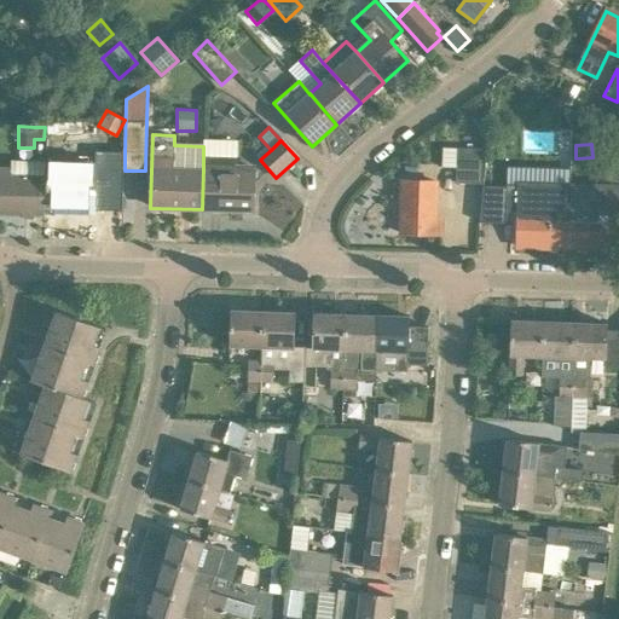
[(94,215),(94,206),(122,207),(123,171),(125,171),(125,152),(96,151),(97,167),(45,165),(44,214),(94,215)]
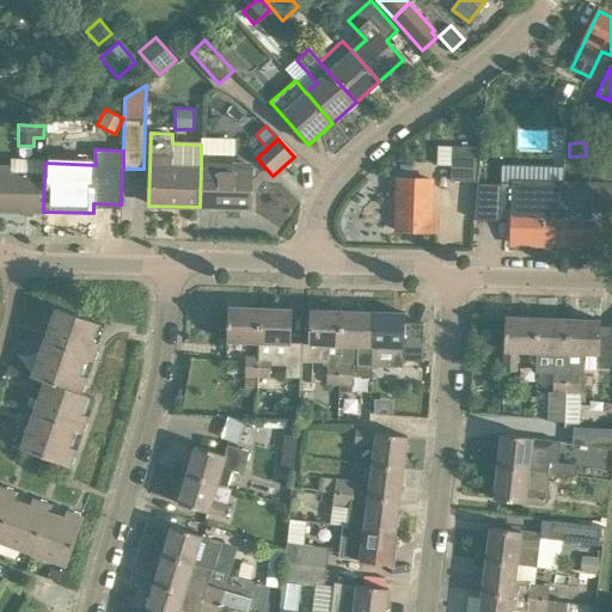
[(477,182),(477,150),(452,150),(451,181),(477,182)]
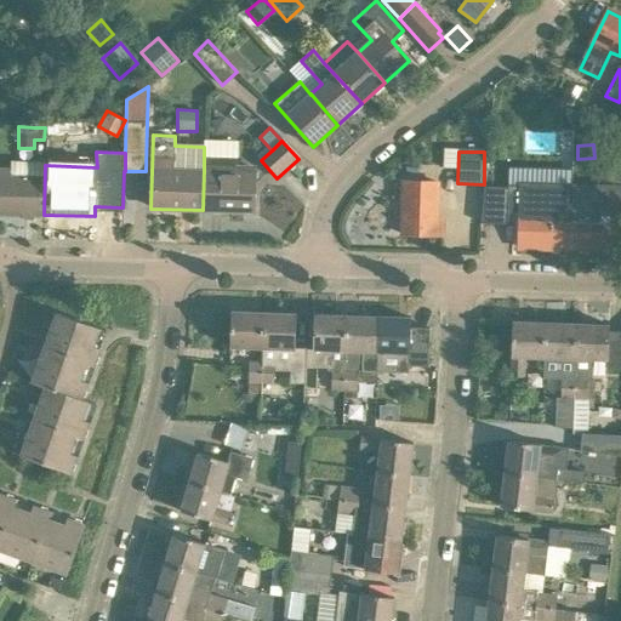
[(204,167),(204,170),(203,210),(254,211),(255,170),(238,169),(238,155),(204,155),(204,167)]
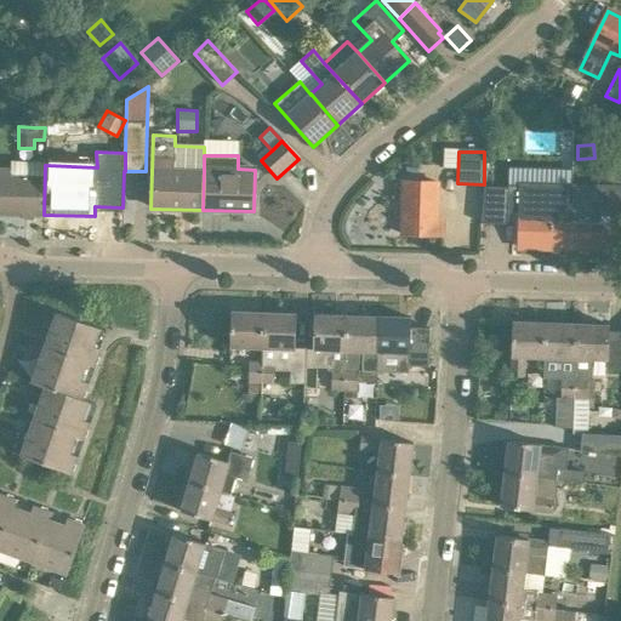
[(0,212),(44,215),(45,165),(11,165),(11,172),(0,171),(0,212)]
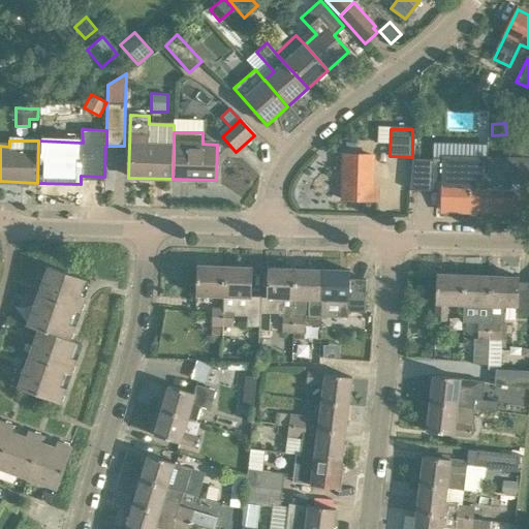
[(372,187),(373,156),(343,156),(342,200),(377,201),(378,187),(372,187)]
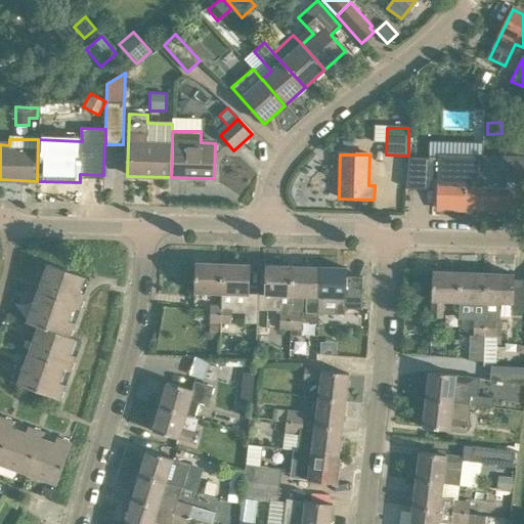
[(428,189),(429,158),(408,157),(405,189),(428,189)]
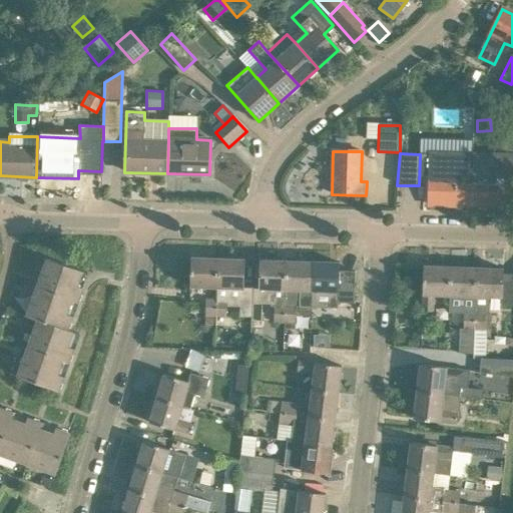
[(471,206),(473,155),(430,154),(429,205),(471,206)]
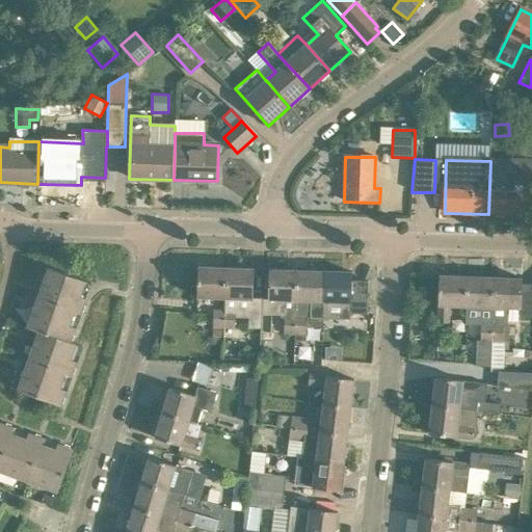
[(531,215),(531,211),(531,162),(490,161),(488,214),(531,215)]
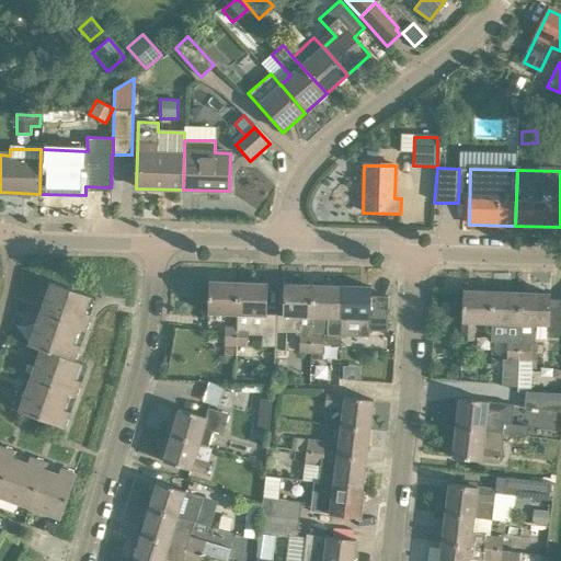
[(237,315),(238,284),(209,283),(208,315),(237,315)]
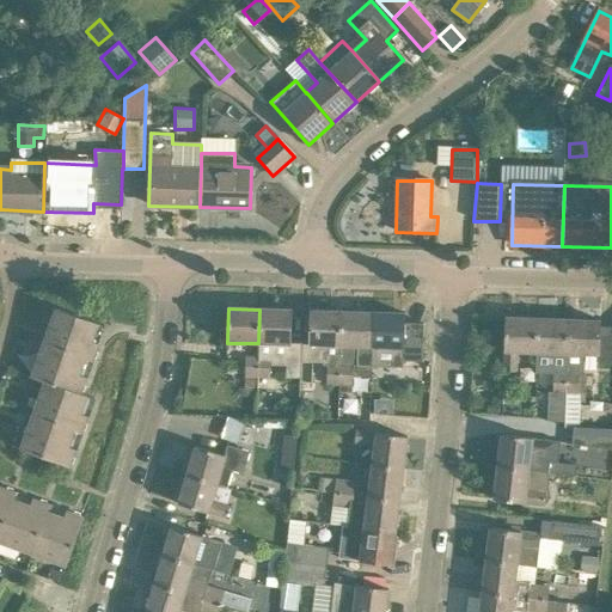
[(80,395),(104,326),(56,310),(31,378),(44,383),(80,395)]
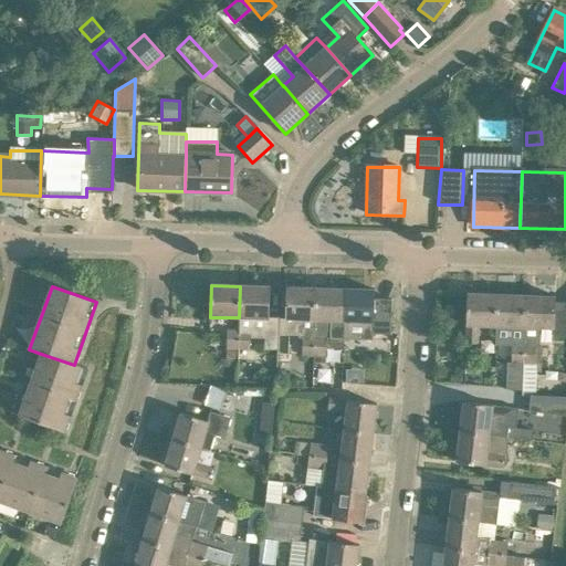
[(278,350),(278,335),(279,318),(269,317),(270,287),(240,286),(239,317),(239,331),(239,350),(250,350),(250,338),(264,339),(264,350),(278,350)]
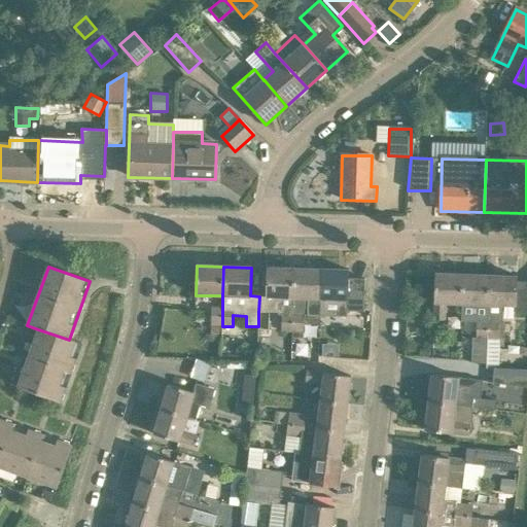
[(292,331),(294,269),(267,268),(266,296),(259,296),(258,312),(278,313),(278,315),(281,315),(281,331),(292,331)]
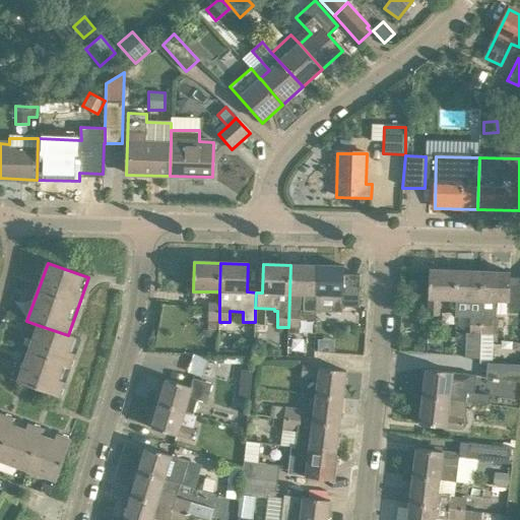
[(314,312),(315,296),(316,296),(317,266),(290,265),(288,327),(299,328),(300,312),(314,312)]
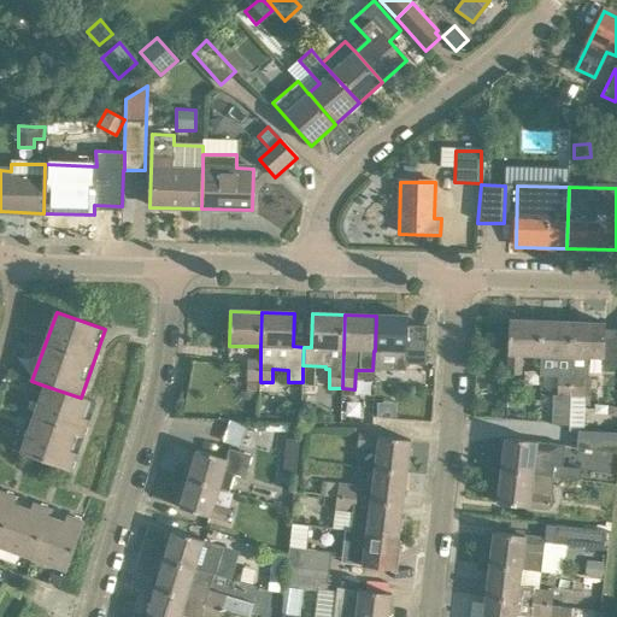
[(406,371),(406,363),(425,364),(427,325),(407,324),(409,317),(376,316),(375,351),(374,351),(372,370),(388,370),(406,371)]
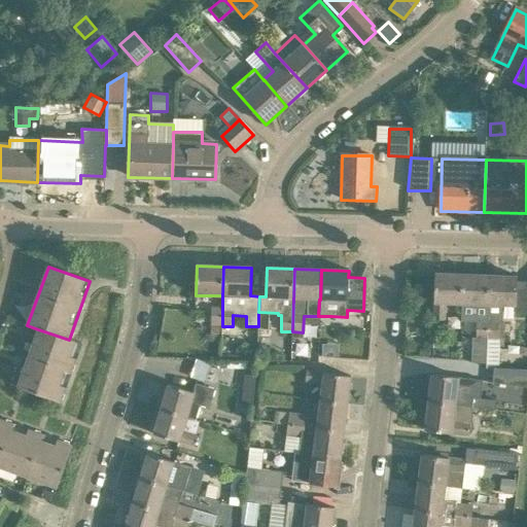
[(461,305),(462,275),(434,274),(433,320),(445,320),(445,304),(461,305)]
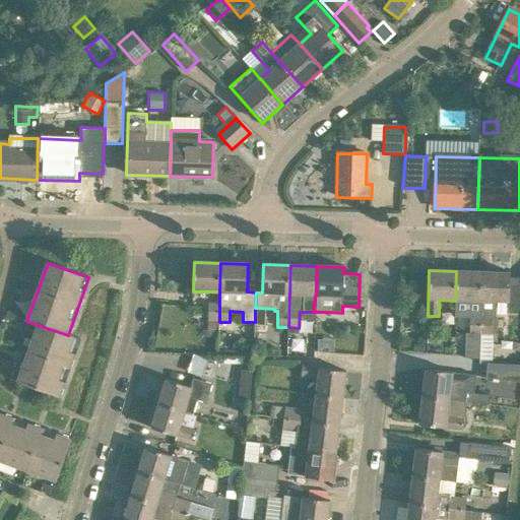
[(479,360),(482,272),(456,271),(455,301),(456,301),(455,318),(470,318),(469,333),(465,333),(464,359),(479,360)]
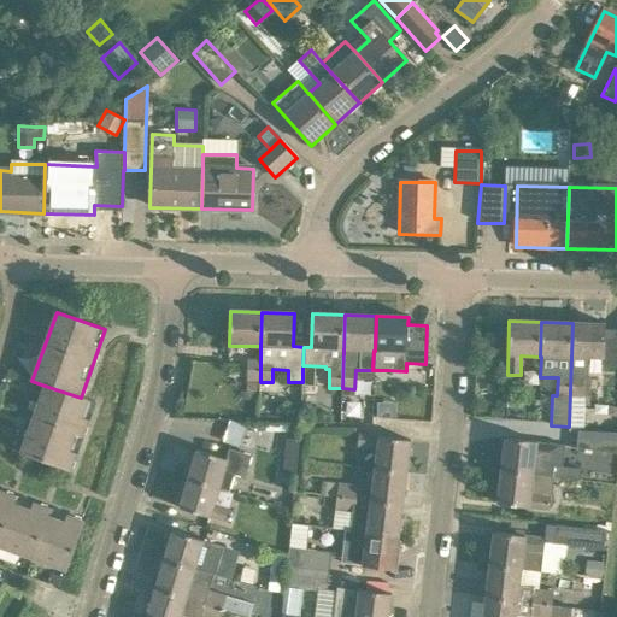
[(604,358),(605,324),(573,323),(569,427),(569,432),(577,432),(583,432),(585,406),(589,406),(591,377),(588,377),(588,358),(604,358)]
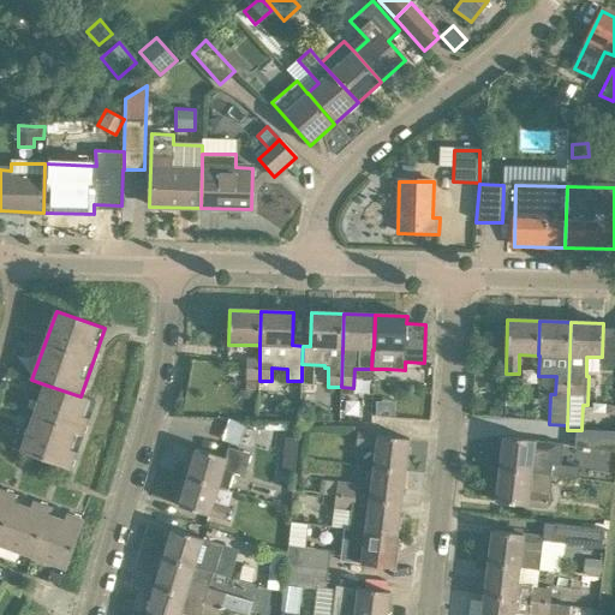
[(260,381),(260,359),(246,359),(246,390),(260,390),(260,381)]
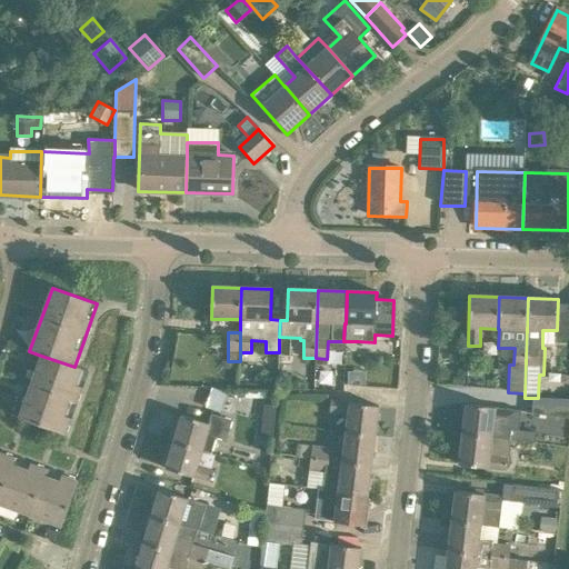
[(65,435),(88,371),(75,367),(41,356),(19,418),(65,435)]
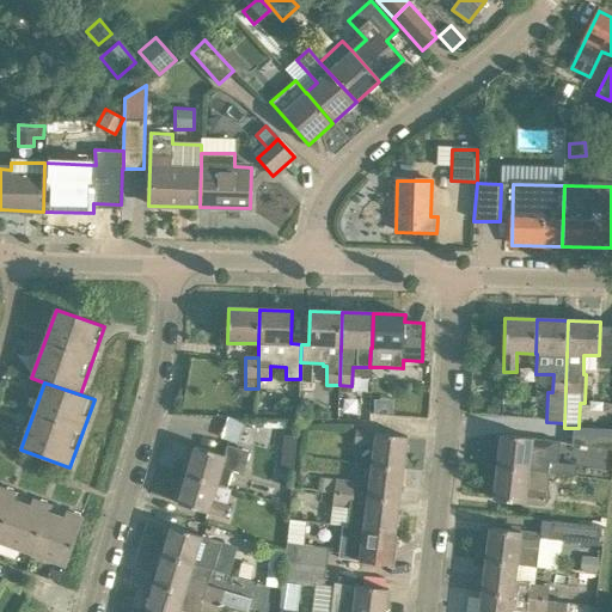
[(317,403),(304,403),(303,415),(317,415),(317,403)]
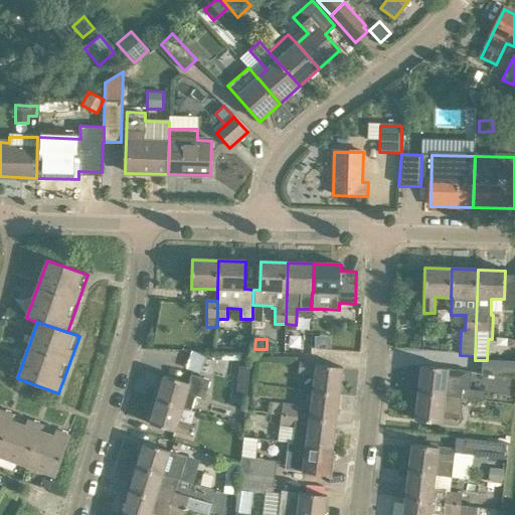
[(203,354),(192,351),(186,368),(197,372),(203,354)]
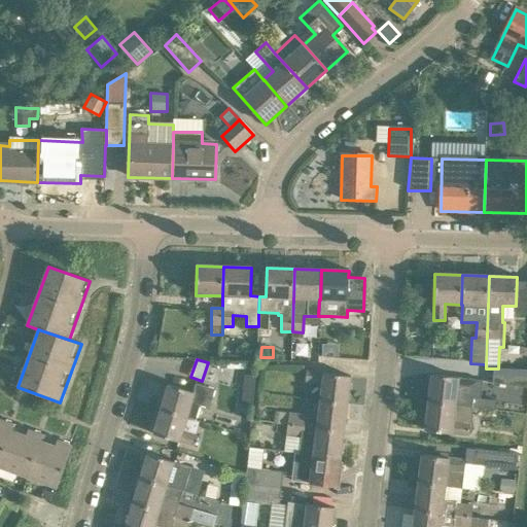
[(526,386),(526,369),(498,369),(493,369),(492,383),(526,386)]
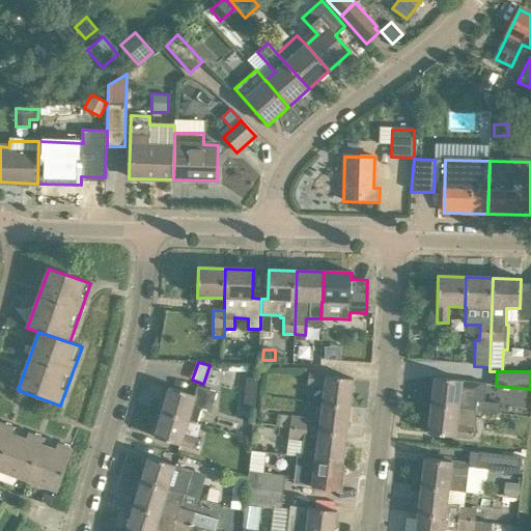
[(354,380),(309,374),(307,385),(325,388),(323,403),(350,408),(354,380)]
